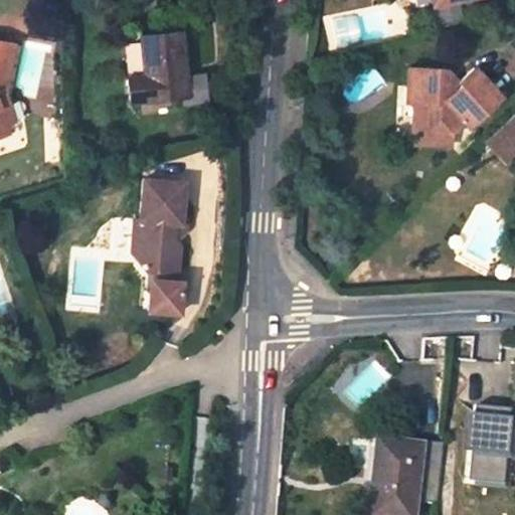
[(144,71),(136,73),(129,78),(131,104),(192,98),(185,31),(140,36),(144,71)]
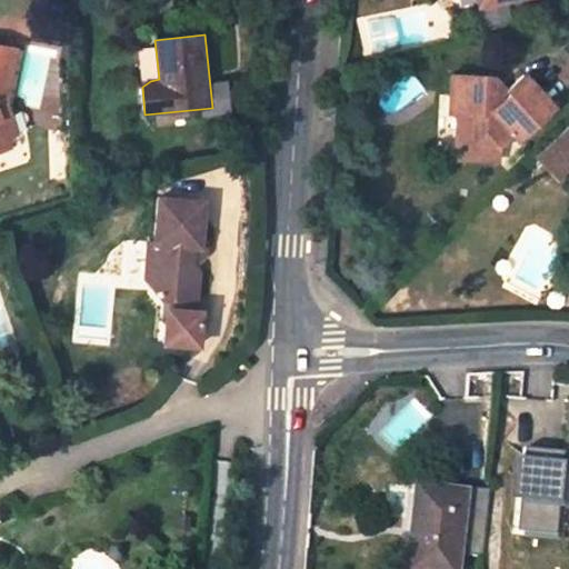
[(0,148),(8,146),(5,136),(0,120),(0,117),(9,115),(5,102),(15,50),(0,47),(0,148)]
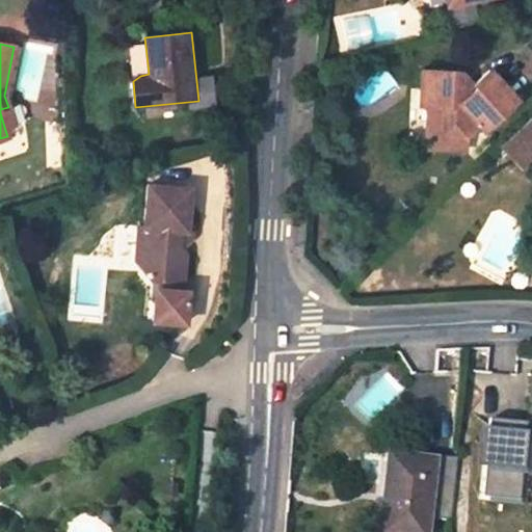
[(486,130),(519,99),(489,69),(474,83),(477,86),(470,92),(461,84),(462,71),(423,70),(421,105),(429,105),(428,125),(437,125),(437,148),(468,149),(469,137),(481,125),(486,130)]
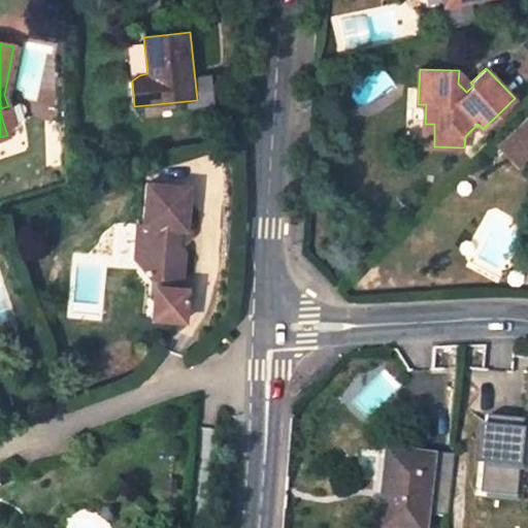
[(13,123),(8,106),(0,108),(0,111),(4,126),(13,123)]
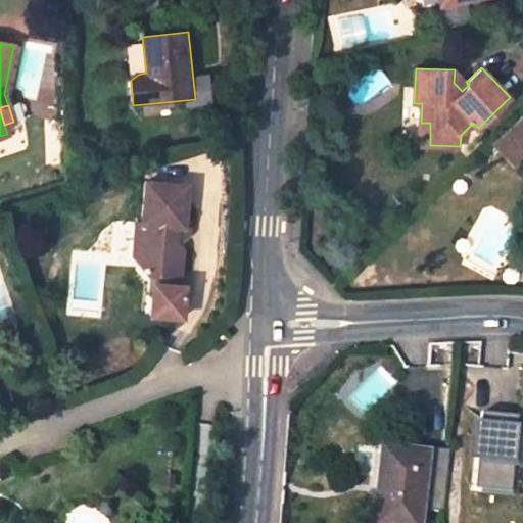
[(522,159),(522,114),(493,142),(516,167),(522,159)]
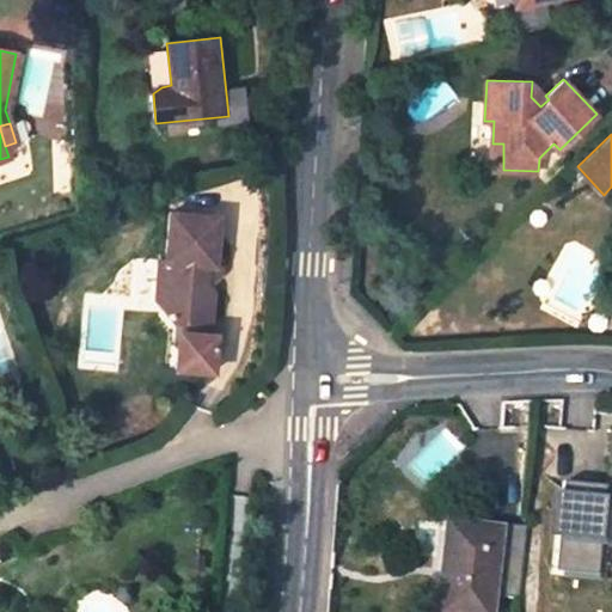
[(503,170),(503,144),(493,144),(493,170),(503,170)]
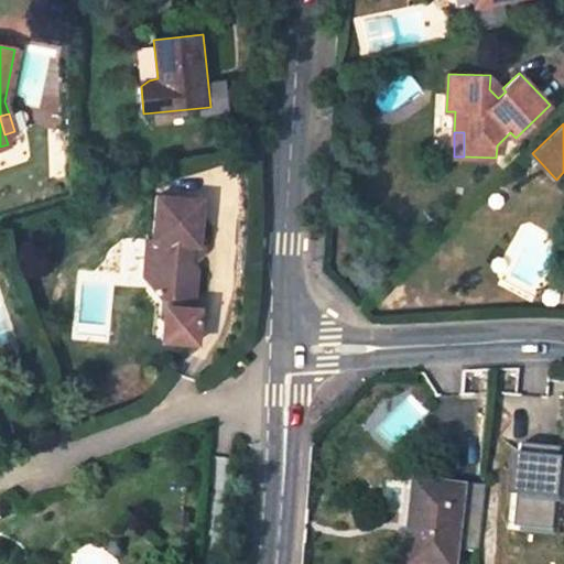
[(195,240),(204,240),(207,196),(159,194),(158,238),(151,238),(150,260),(163,260),(162,288),(169,293),(180,294),(179,315),(172,320),(171,336),(205,338),(207,304),(197,303),(197,295),(202,295),(203,264),(199,261),(194,256),(195,240)]
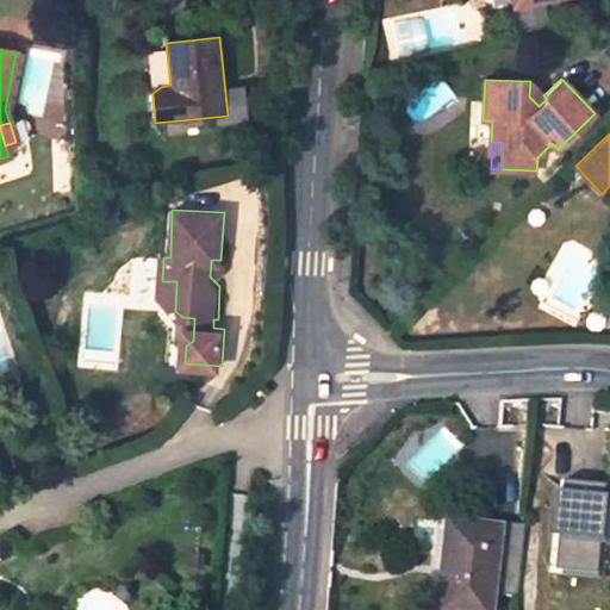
[(226,273),(228,261),(221,260),(211,260),(210,277),(216,282),(226,273)]
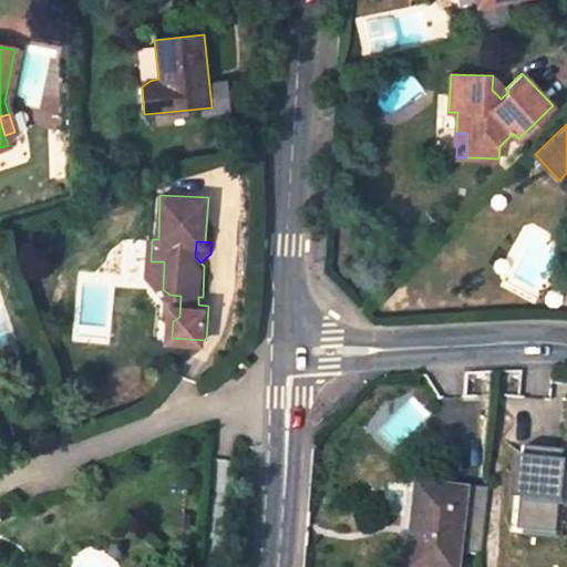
[(151,261),(151,277),(163,289),(164,261),(151,261)]
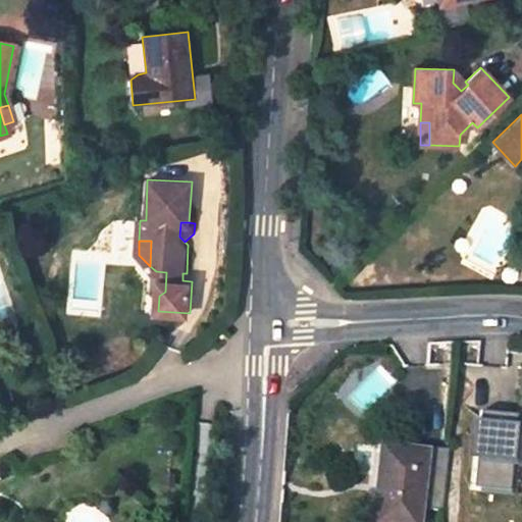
[(165,292),(166,272),(156,271),(155,291),(159,296),(165,292)]
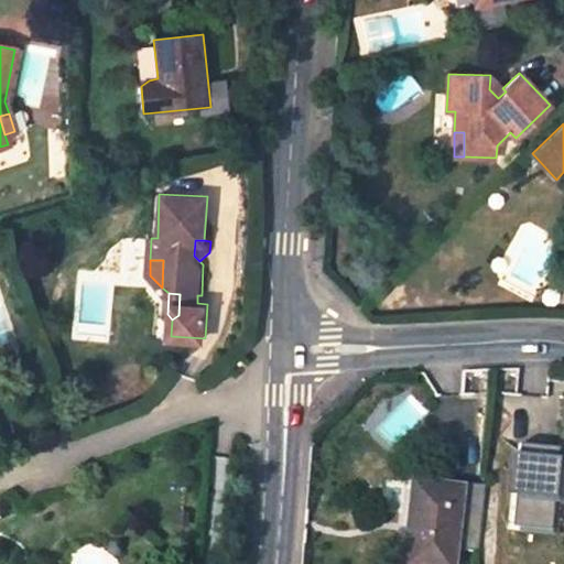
[(563,455),(518,451),(508,529),(557,533),(560,500),(563,500),(563,455)]
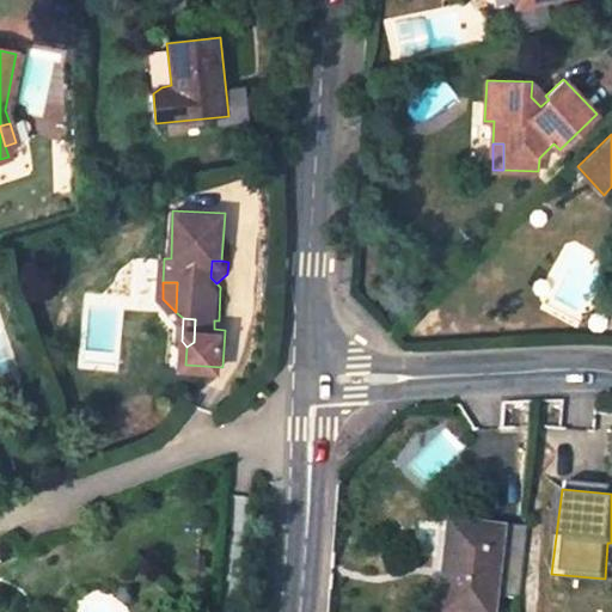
[(445,525),(434,611),(490,611),(499,531),(445,525)]
